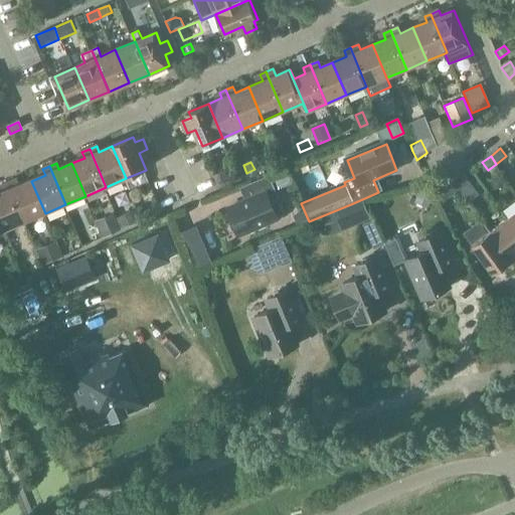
[(275,179),(278,188),(291,183),(287,174),(275,179)]
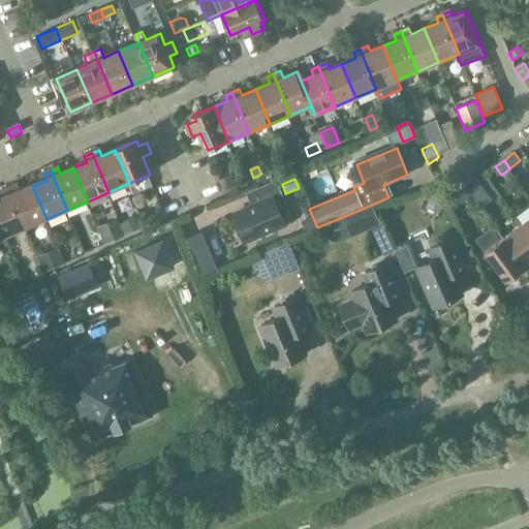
[(478,179),(468,187),(473,194),(485,187),(478,179)]
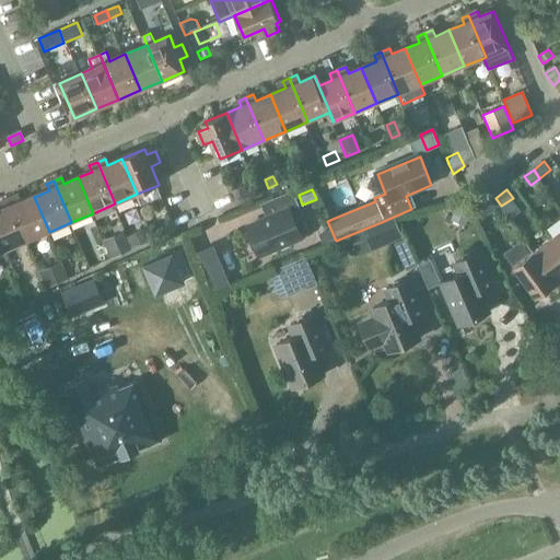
[(260,206),(266,220),(248,228),(260,255),(303,237),(294,219),(303,214),(293,191),(260,206)]
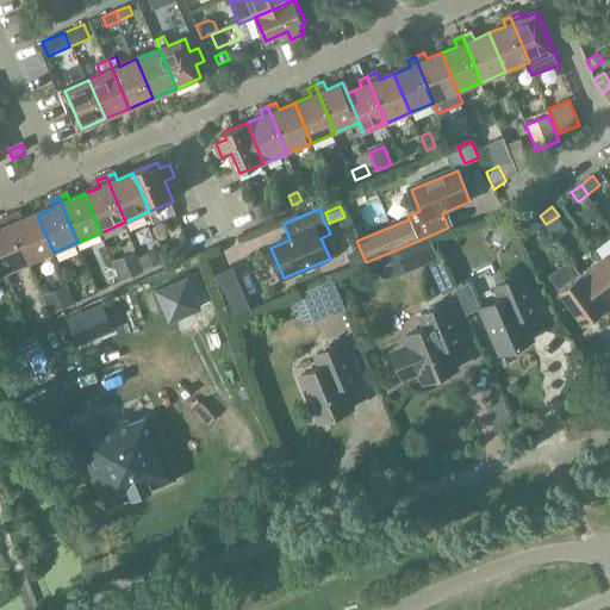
[(19,213),(11,217),(30,262),(54,253),(37,215),(24,219),(20,213),(19,213)]
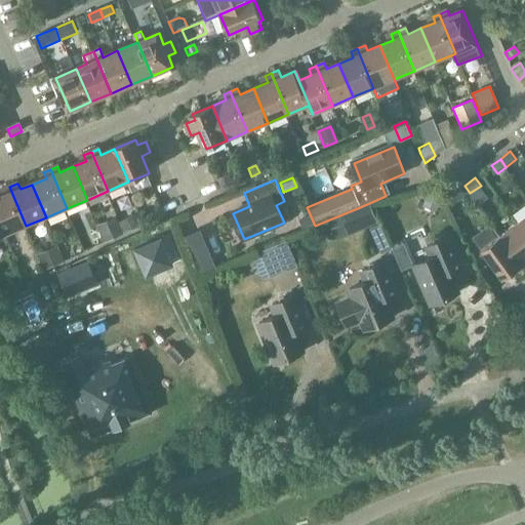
[(470,193),(465,186),(456,191),(462,199),(470,193)]
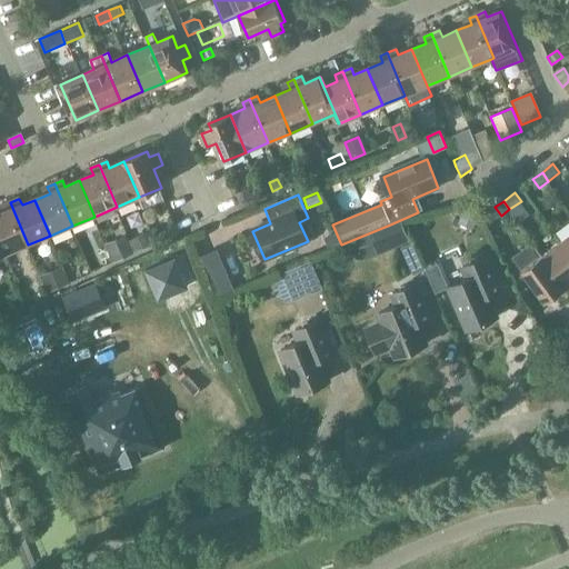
[(6,211),(0,213),(0,241),(6,255),(28,245),(10,202),(3,206),(6,211)]
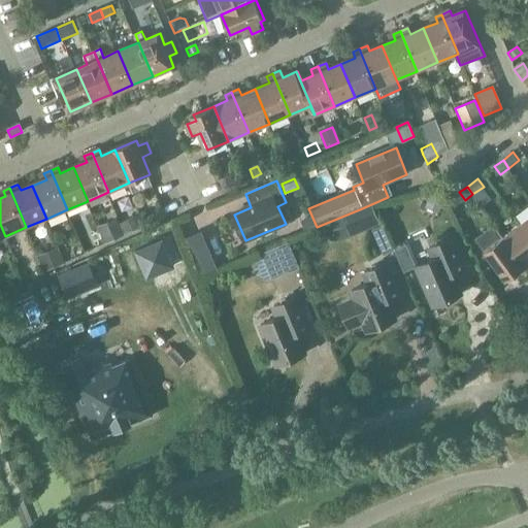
[(429,195),(426,202),(427,202),(426,205),(439,210),(440,207),(441,208),(444,201),(429,195)]
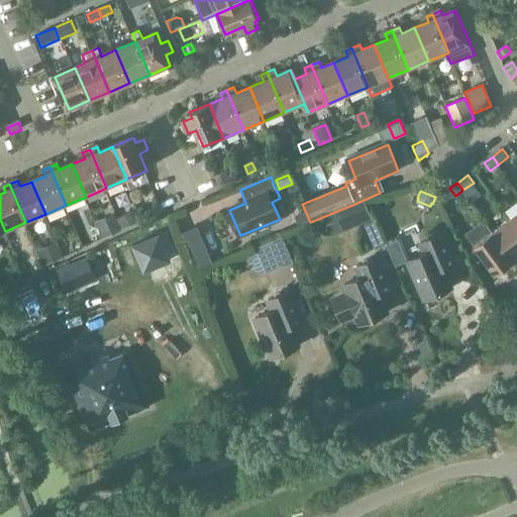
[(364,201),(335,212),(343,231),(371,219),(364,201)]
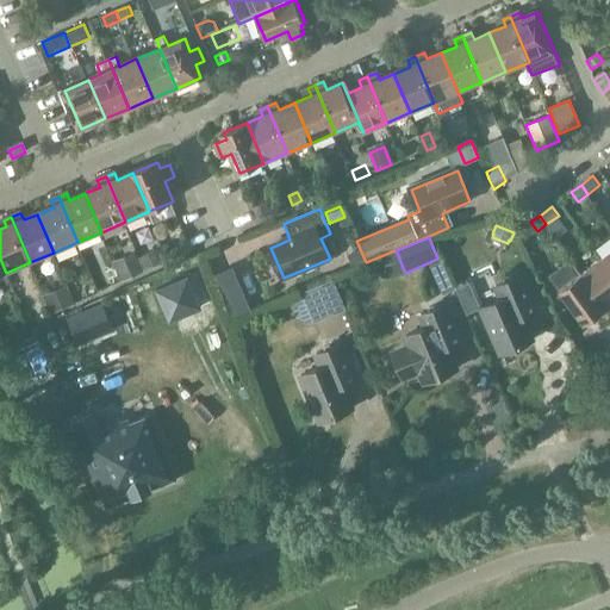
[(162,248),(149,254),(155,267),(168,261),(162,248)]
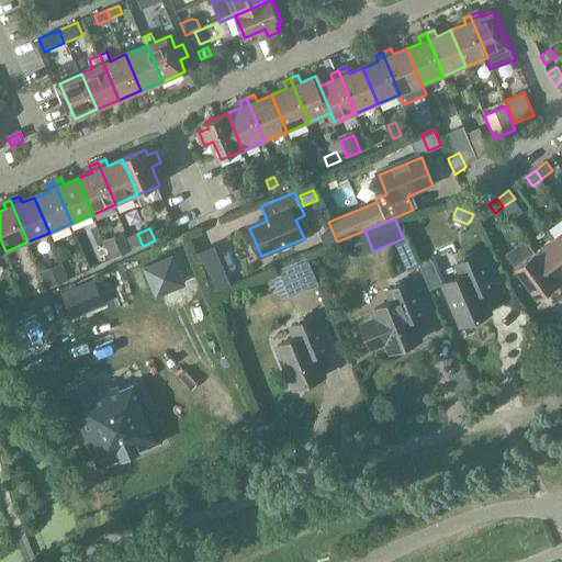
[(124,234),(103,243),(111,259),(132,250),(124,234)]
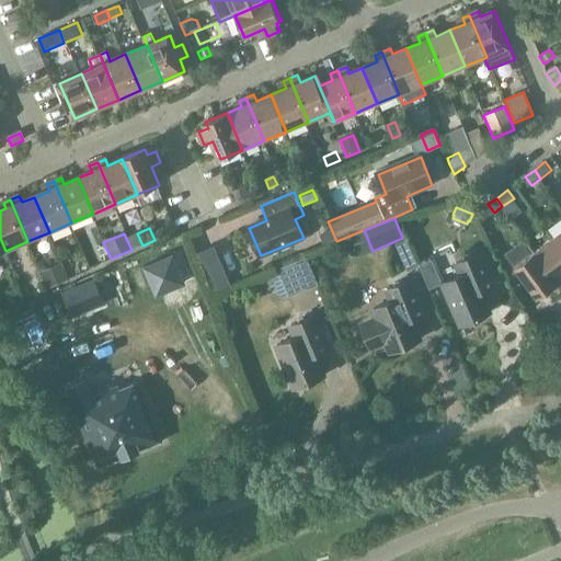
[(560,248),(554,238),(535,252),(558,284),(560,282),(560,248)]
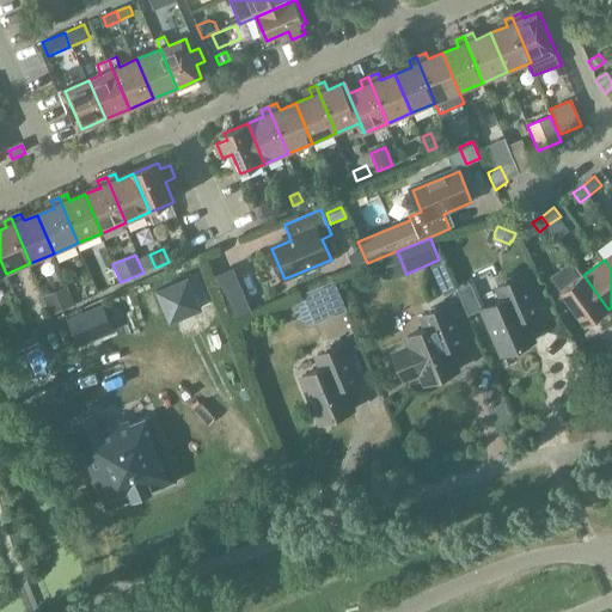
[(442,262),(430,268),(435,279),(448,273),(442,262)]
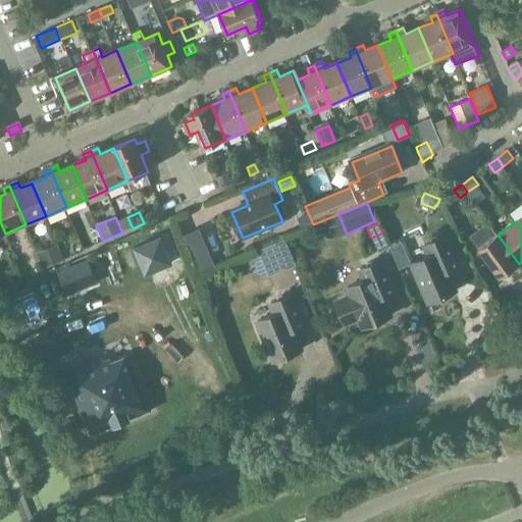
[(519,264),(498,235),(479,248),(501,278),(519,264)]
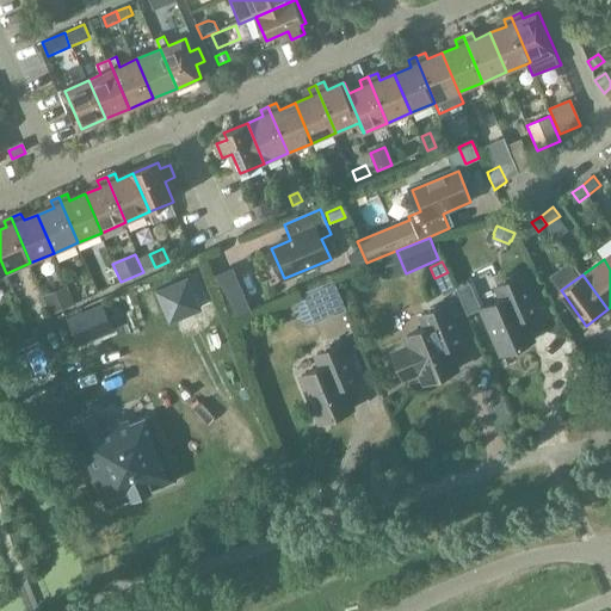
[(302,292),(314,323),(346,310),(333,277),(322,282),(323,283),(302,292)]
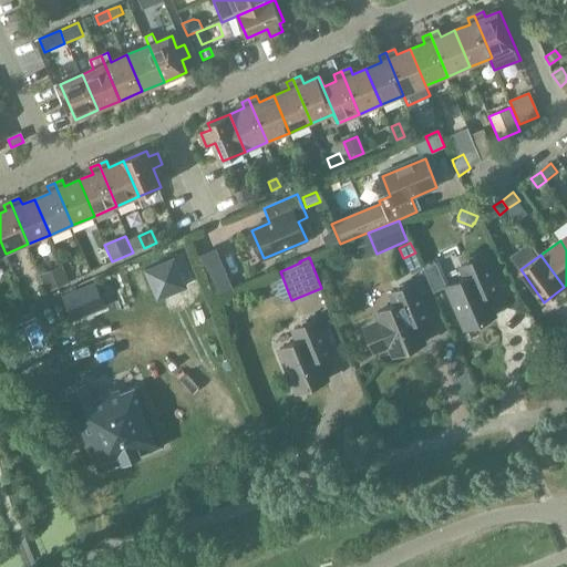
[(157,298),(186,286),(174,258),(145,270),(157,298)]
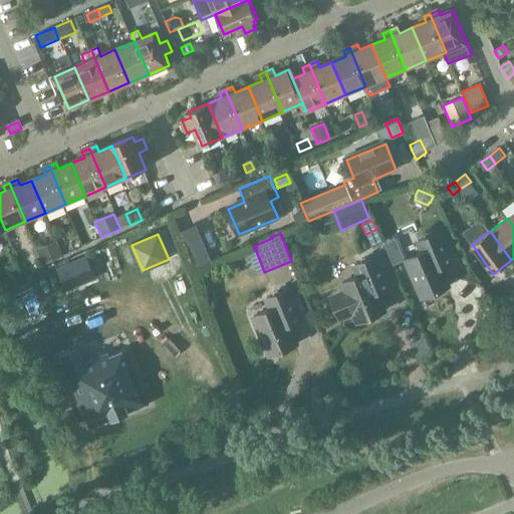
[(441,271),(453,266),(440,236),(419,245),(424,255),(406,263),(423,301),(449,290),(441,271)]
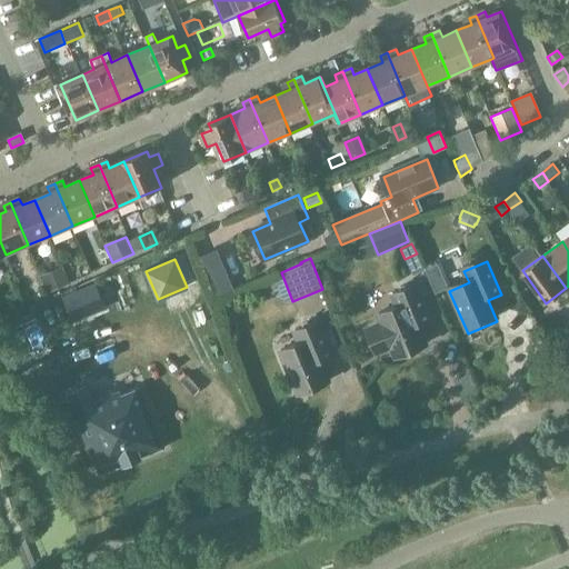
[(448,289),(437,265),(425,270),(436,295),(448,289)]
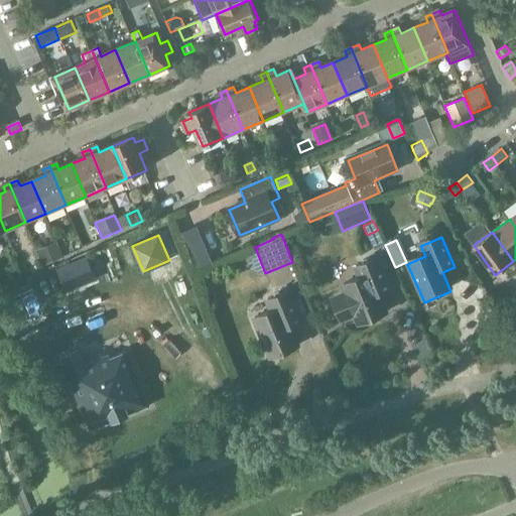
[(56,244),(38,252),(43,265),(61,256),(56,244)]
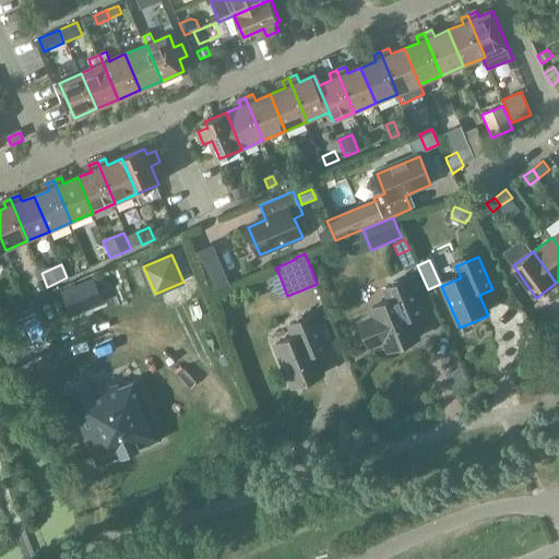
[(224,272),(207,278),(213,293),(229,285),(224,272)]
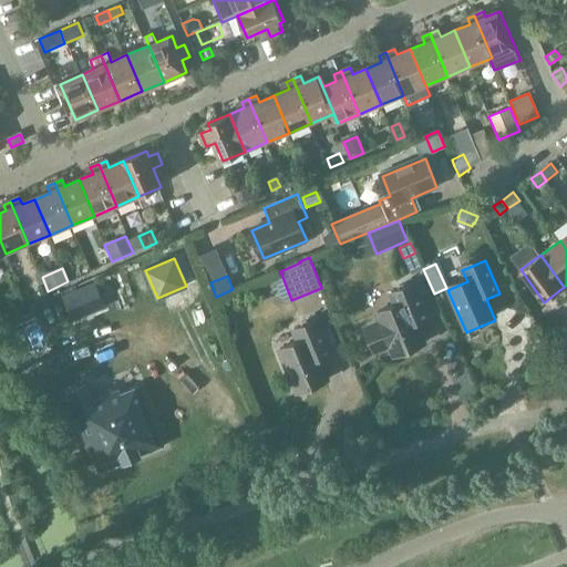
[(94,284),(61,297),(72,322),(105,309),(94,284)]
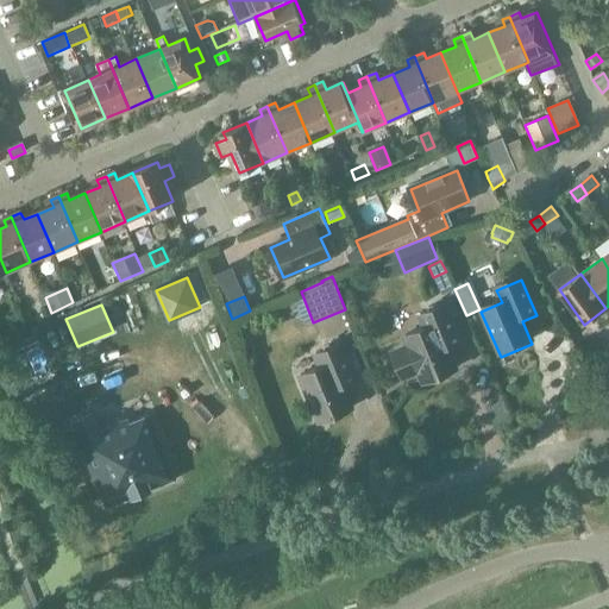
[(401,381),(420,372),(425,385),(456,372),(446,350),(460,344),(446,307),(421,318),(426,331),(387,347),(401,381)]
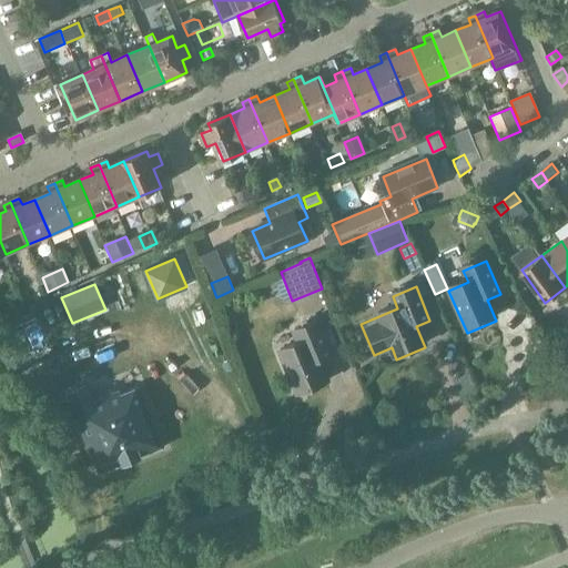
[(318,363),(333,357),(318,323),(295,333),(300,345),(281,353),(298,396),(327,384),(318,363)]
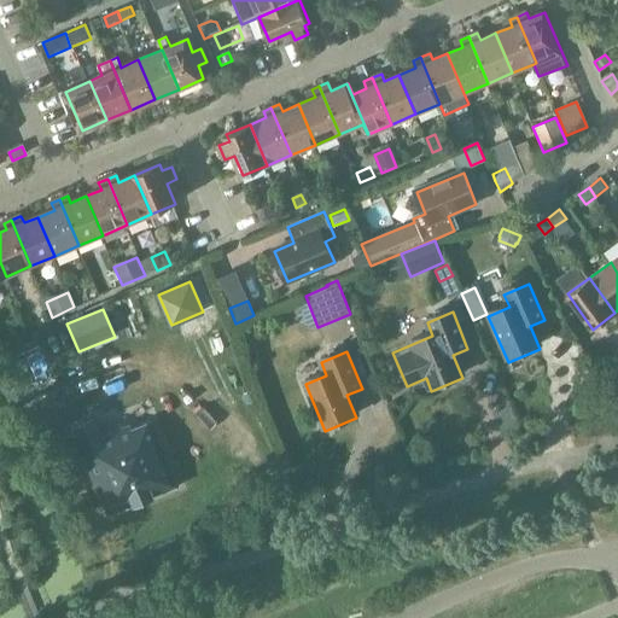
[(94,419),(73,429),(108,514),(109,517),(111,516),(176,488),(179,487),(178,484),(178,485),(151,421),(132,430),(129,425),(101,437),(94,419)]
